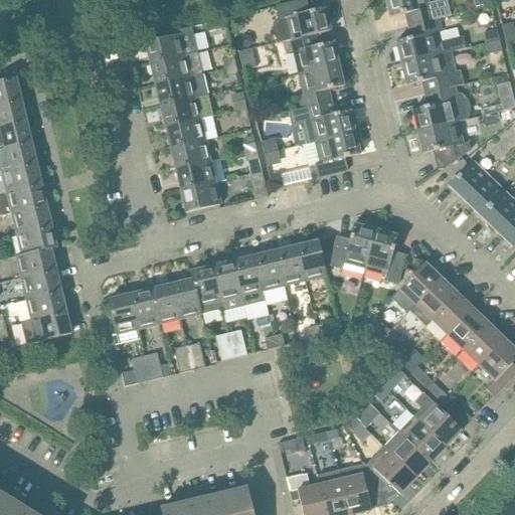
[(306,0),(276,7),(279,20),(275,21),(274,23),(274,26),(274,29),(274,31),(274,34),(275,36),(277,39),(279,41),(281,43),(284,42),(285,42),(314,34),(330,31),(325,9),(309,12),(306,0)]
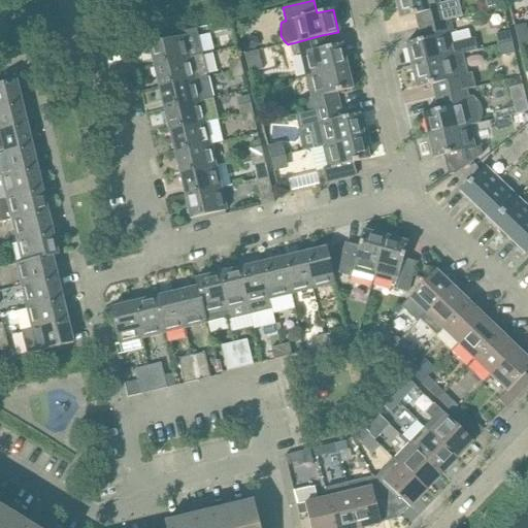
[(437,0),(394,0),(399,19),(415,14),(418,28),(450,20),(462,17),(459,0),(439,5),(437,0)]
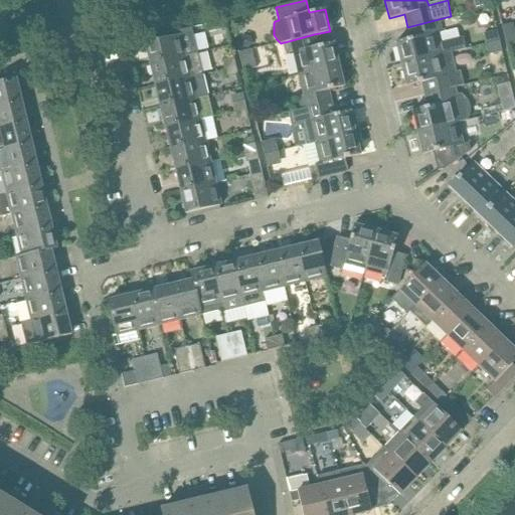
[(451,52),(465,49),(463,37),(438,43),(436,33),(441,31),(439,19),(407,27),(409,39),(395,42),(400,64),(451,52)]
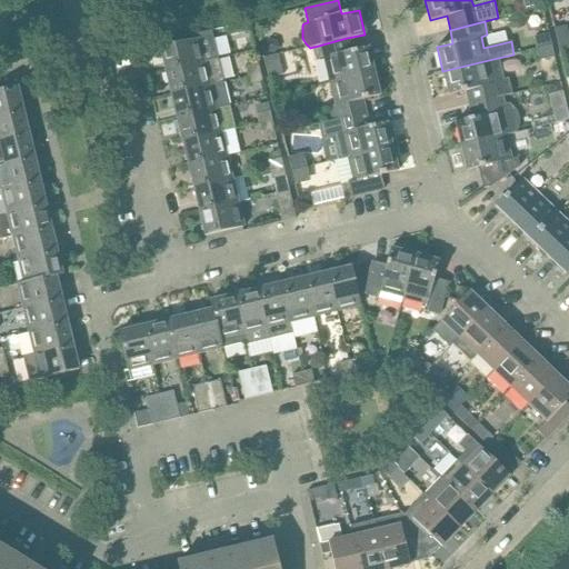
[(248,22),(236,26),(238,35),(250,31),(248,22)]
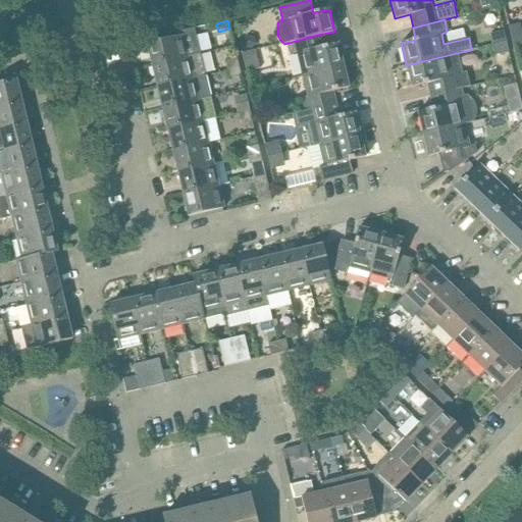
[(509,27),(511,37),(521,34),(519,23),(509,27)]
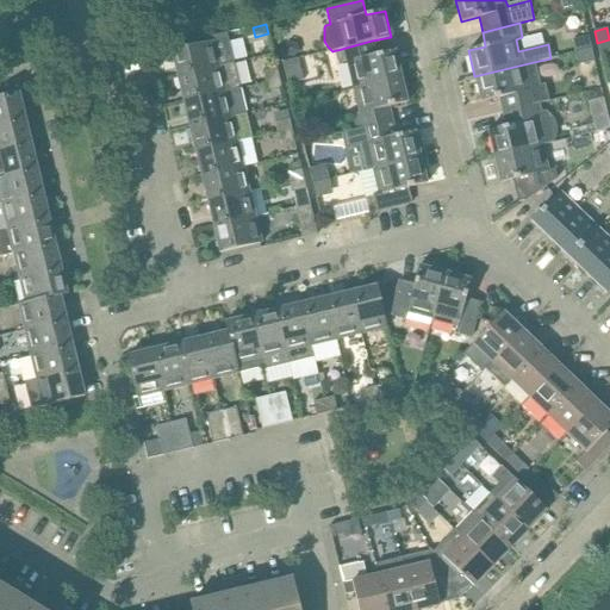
[(178,78),(234,63),(226,33),(205,38),(206,43),(170,51),(178,78)]
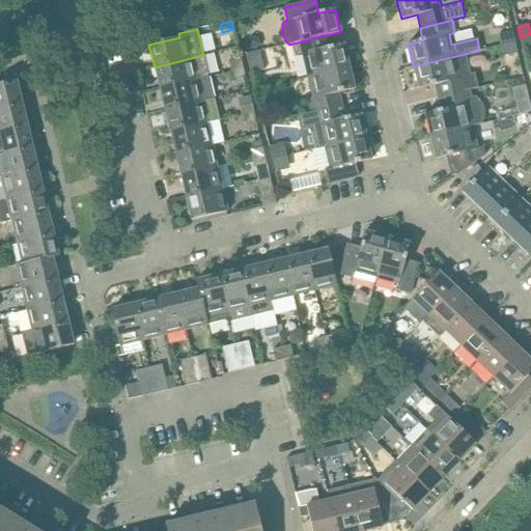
[(512,32),(498,35),(501,46),(502,45),(514,42),(512,32)]
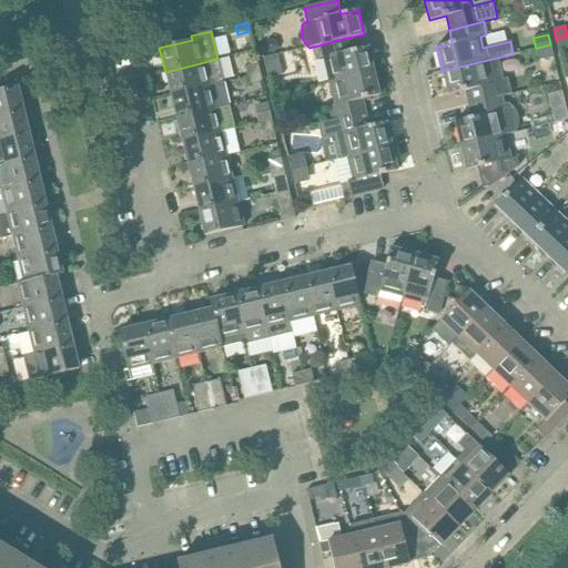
[(556,40),(559,51),(567,49),(567,39),(567,37),(556,40)]
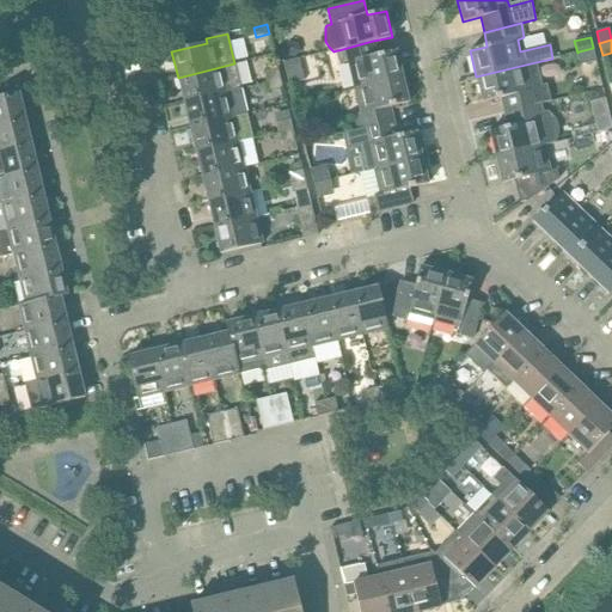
[(348,62),(355,89),(402,77),(396,51),(377,56),(373,41),(338,50),(341,65),(348,62)]
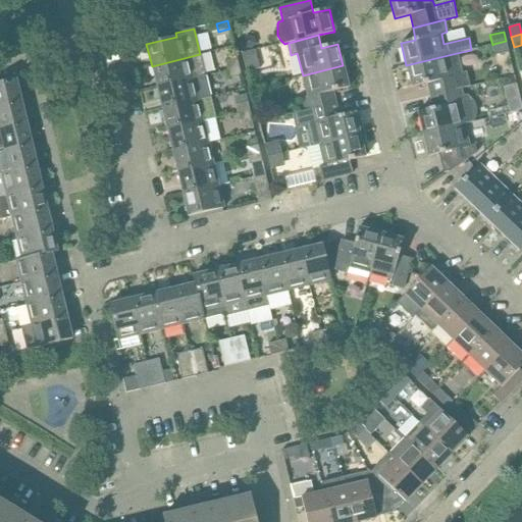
[(506,41),(493,44),(493,45),(497,56),(509,53),(506,41)]
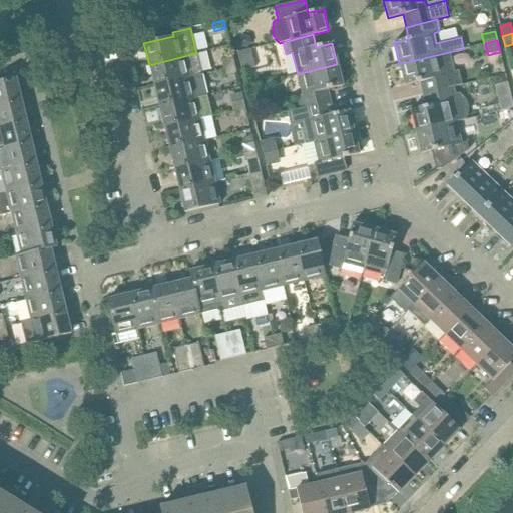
[(250,50),(237,53),(242,71),(254,68),(250,50)]
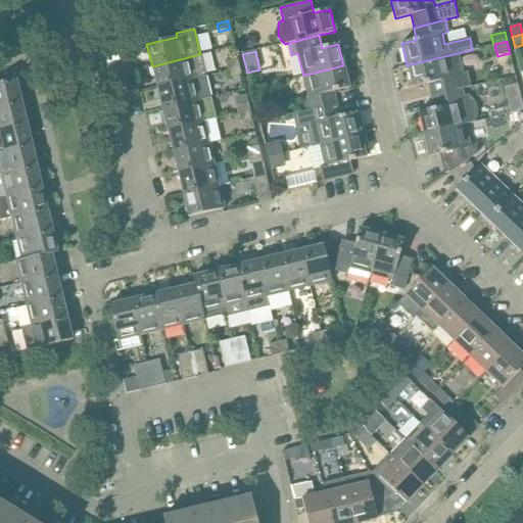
[(431,96),(436,95),(470,87),(467,74),(463,75),(458,53),(407,65),(412,88),(428,84),(431,96)]
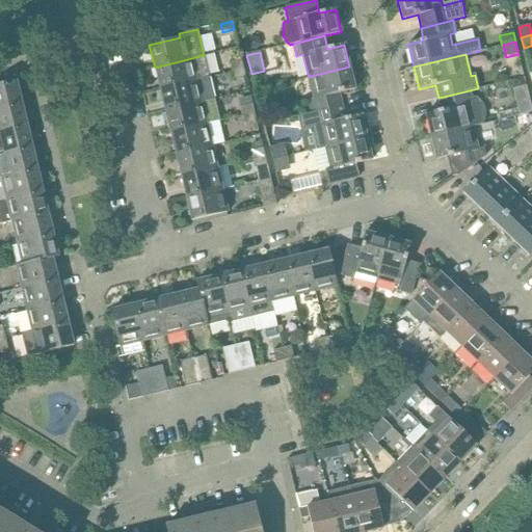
[(160,89),(209,77),(204,55),(155,68),(160,89)]
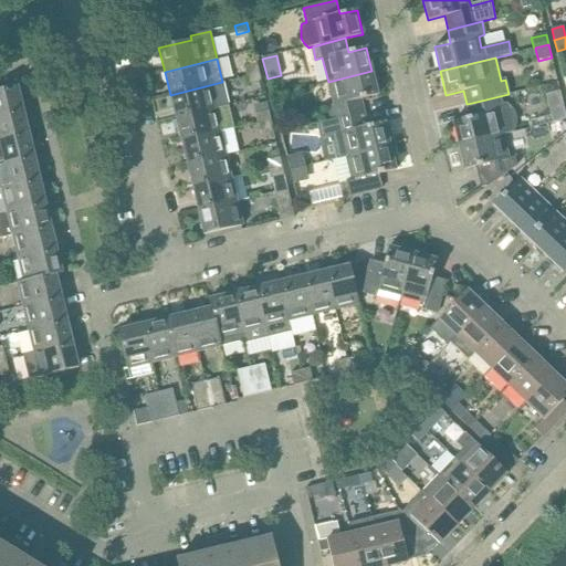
[(259,73),(257,64),(244,67),(247,76),(259,73)]
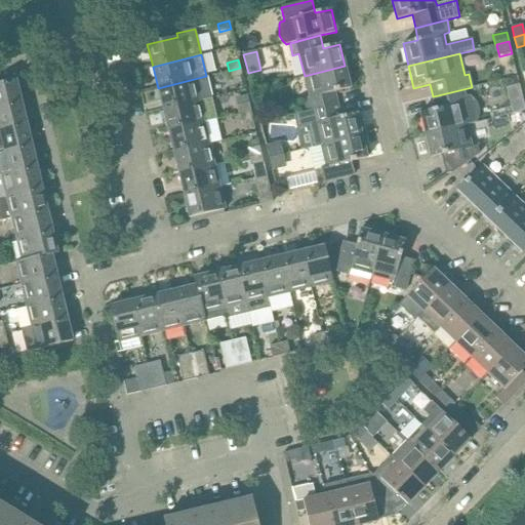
[(310,97),(304,99),(307,112),(331,106),(337,105),(334,92),(351,88),(345,66),(305,76),(310,97)]
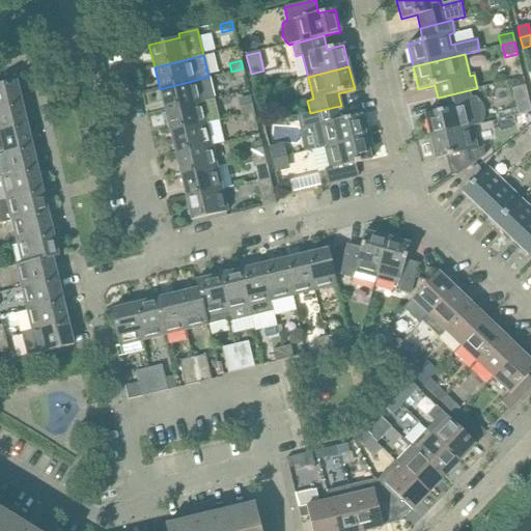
[(243,68),(231,72),(233,80),(245,78),(243,68)]
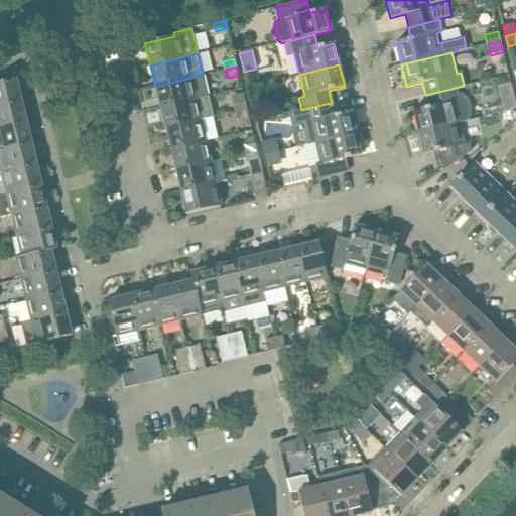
[(160,108),(209,96),(203,75),(155,87),(160,108)]
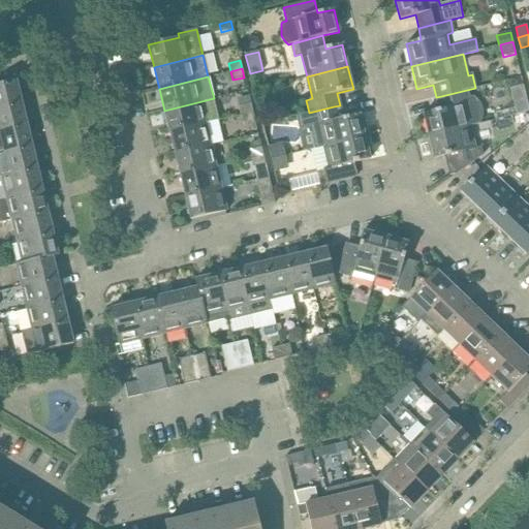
[(0,107),(22,103),(16,81),(0,84),(0,107)]
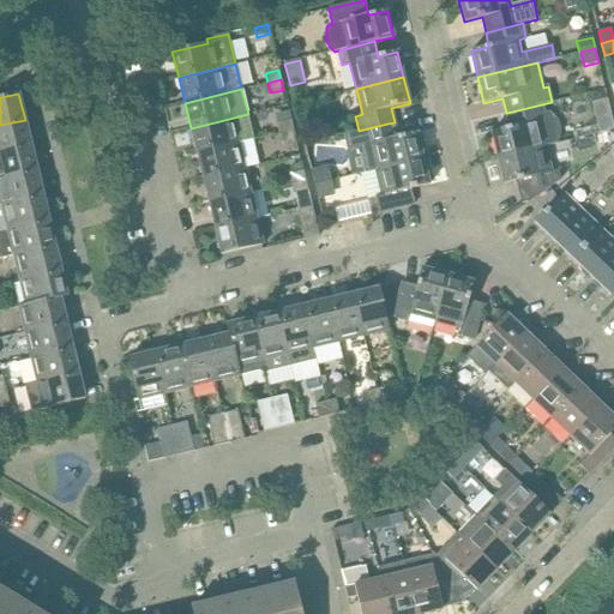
[(510,127),(491,132),(498,158),(545,146),(557,144),(558,142),(558,140),(559,138),(559,136),(559,134),(559,132),(559,130),(559,128),(559,126),(558,124),(558,122),(557,120),(555,119),(554,118),(553,115),(551,114),(549,113),(545,114),(542,106),(552,103),(552,102),(512,112),(506,113),(510,127)]
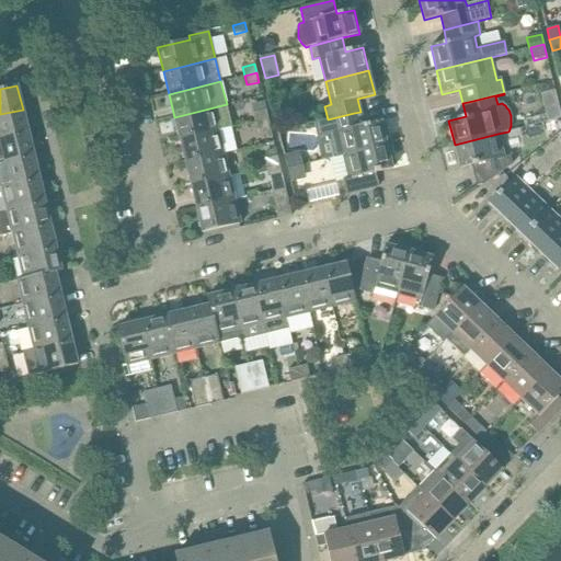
[(560,118),(560,116),(558,102),(542,105),(545,115),(547,122),(560,118)]
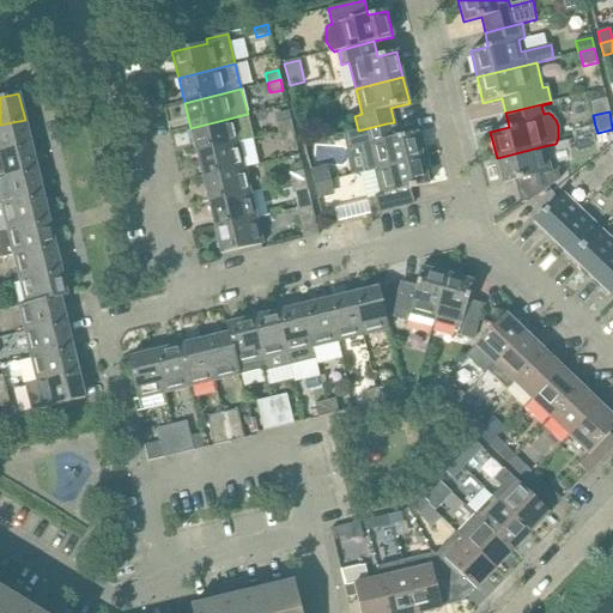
[(238,144),(254,140),(248,114),(190,128),(196,153),(238,144)]
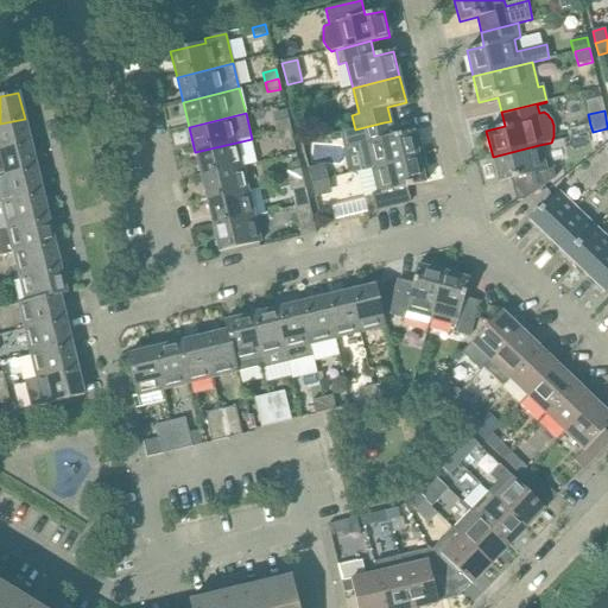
[(25,119),(0,124),(0,150),(31,144),(25,119)]
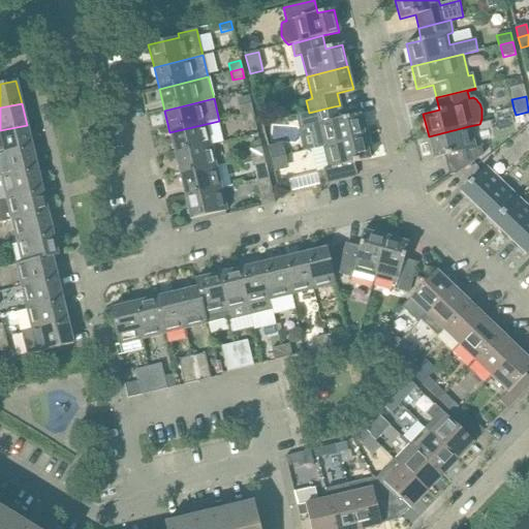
[(253,113),(251,103),(239,106),(241,115),(253,113)]
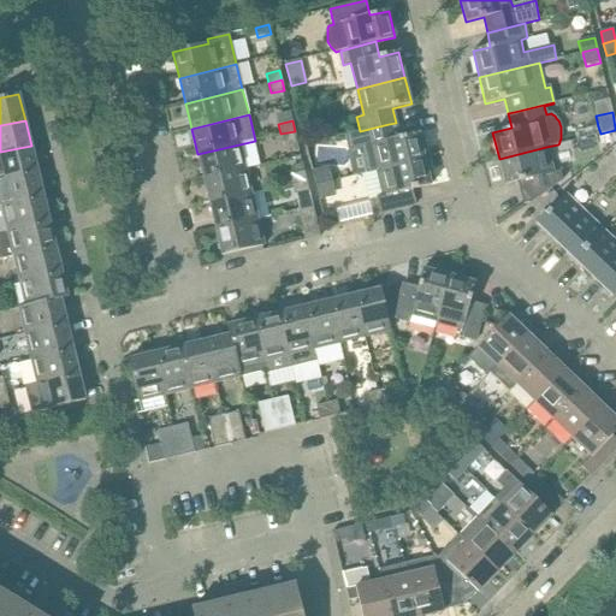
[(360,131),(344,135),(347,146),(348,152),(362,148),(365,161),(367,173),(425,159),(424,155),(427,154),(424,138),(420,140),(418,134),(400,137),(396,123),(389,124),(360,131)]
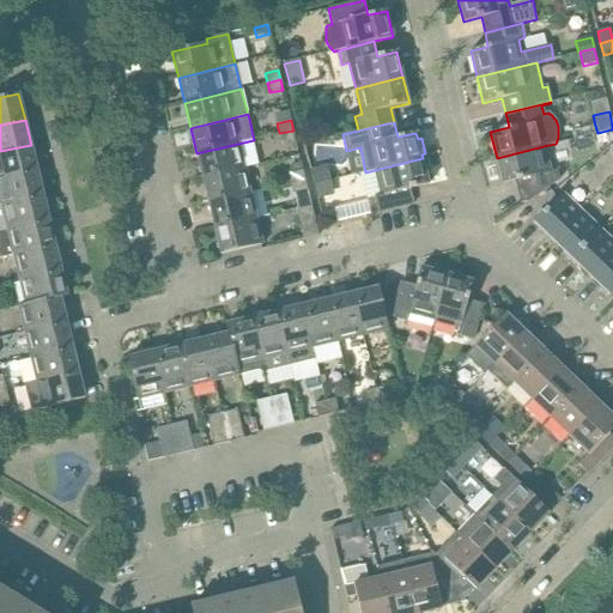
[(595,126),(572,131),(575,139),(598,133),(595,126)]
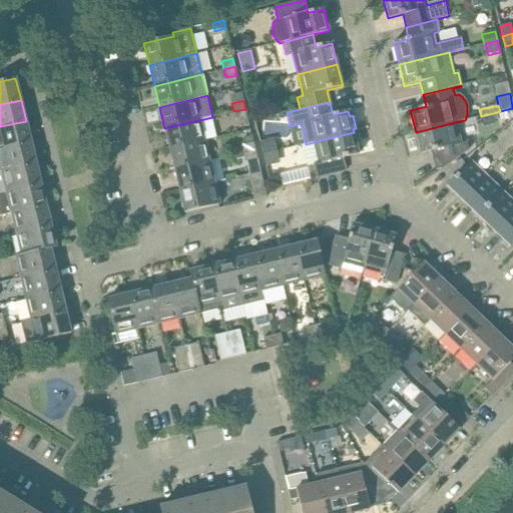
[(245,109),(233,111),(235,120),(247,117),(245,109)]
